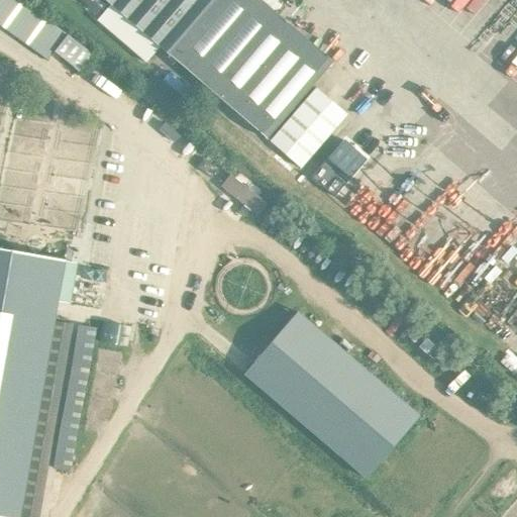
[(0,0),(0,26),(47,62),(66,37),(13,0),(0,0)]
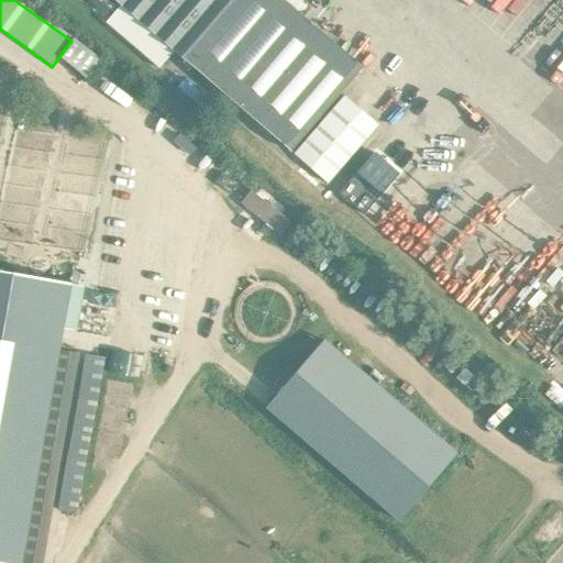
[(111,0),(289,156),(362,74),(277,0),(111,0)]
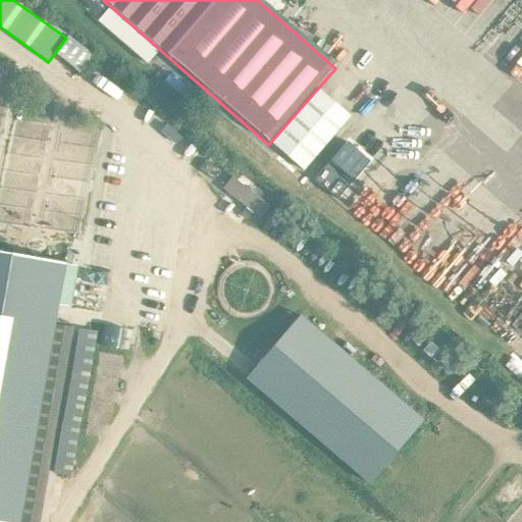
[(319,89),(273,144),(304,170),(351,116),(319,89)]
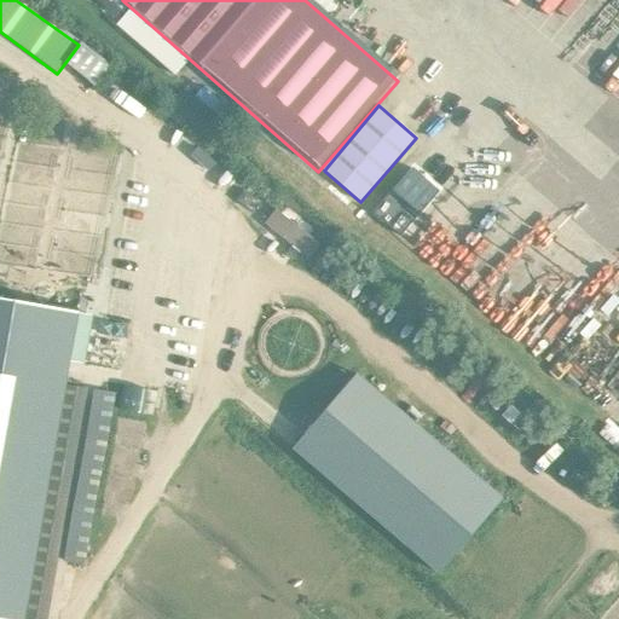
[(411,168),(372,213),(400,236),(438,191),(411,168)]
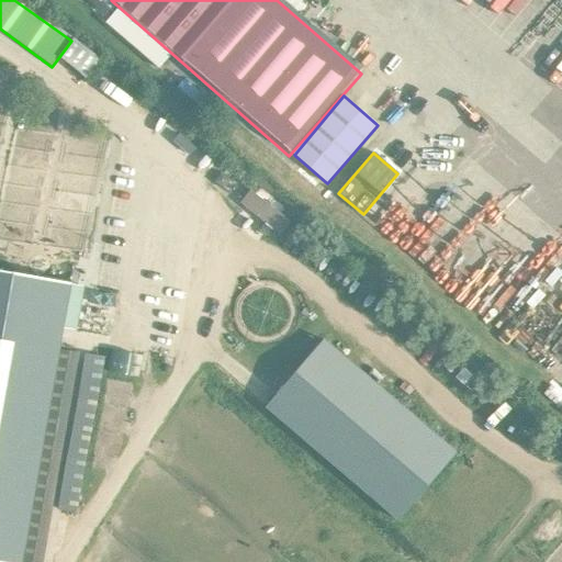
[(256,189),(233,217),(258,238),(271,223),(281,232),(292,220),(256,189)]
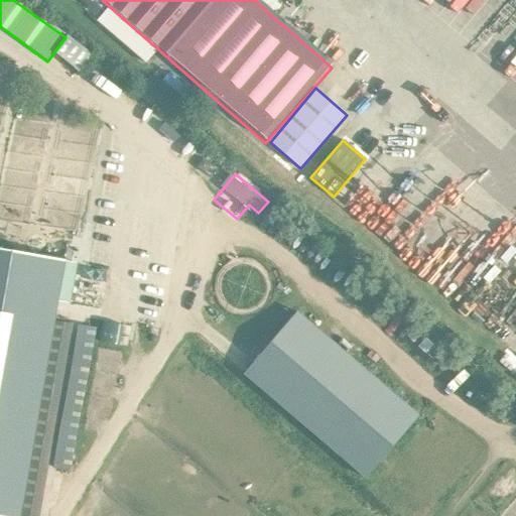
[(0,515),(18,515),(65,263),(0,251),(0,515)]
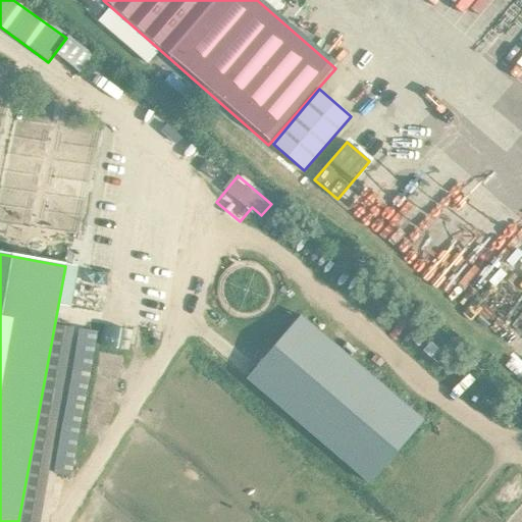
[(243,374),(366,478),(421,414),(298,310),(243,374)]
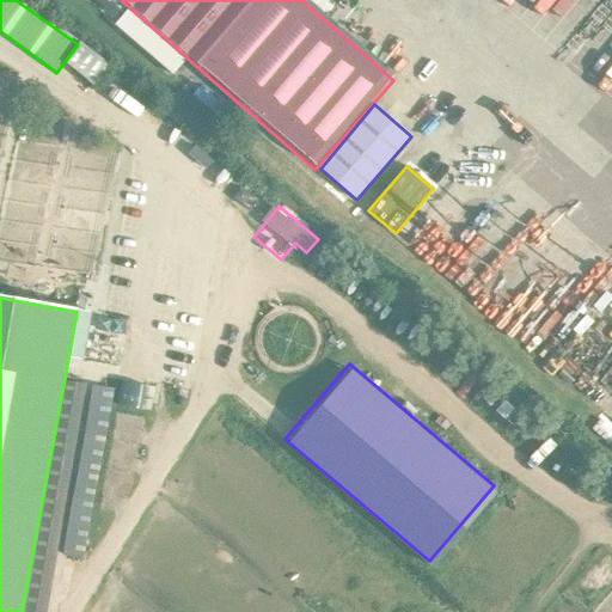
[(46,611),(86,384),(66,380),(24,611),(46,611)]
